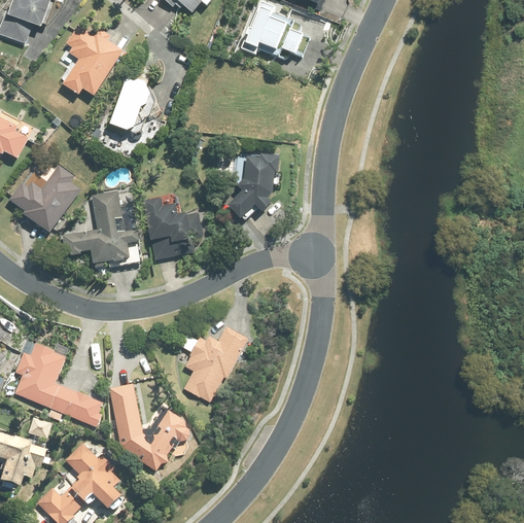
[(5,9),(0,24),(0,34),(26,42),(32,25),(43,29),(54,0),(55,0),(14,0),(11,12),(5,9)]
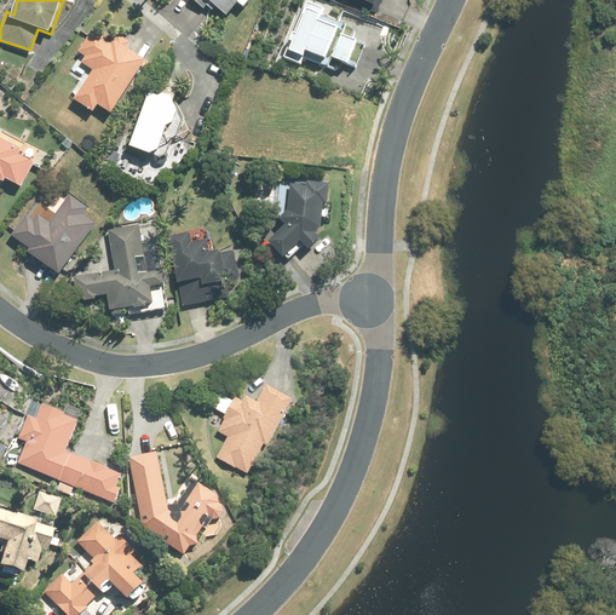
[(194,0),(203,9),(209,1),(229,17),(241,1),(240,0),(194,0)]
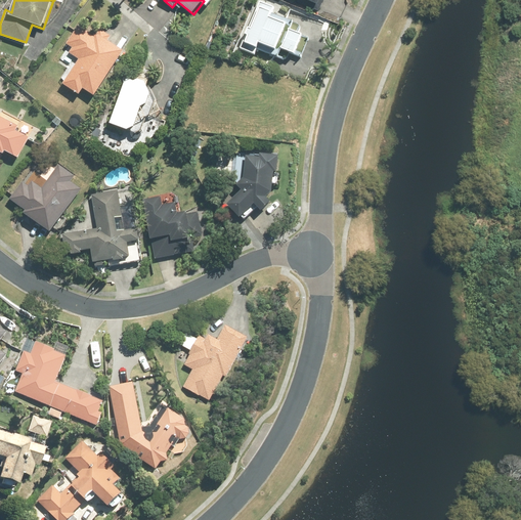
[(316,8),(315,10),(317,11),(322,0),(289,0),(296,3),(297,2),(303,4),(303,3),(316,8)]
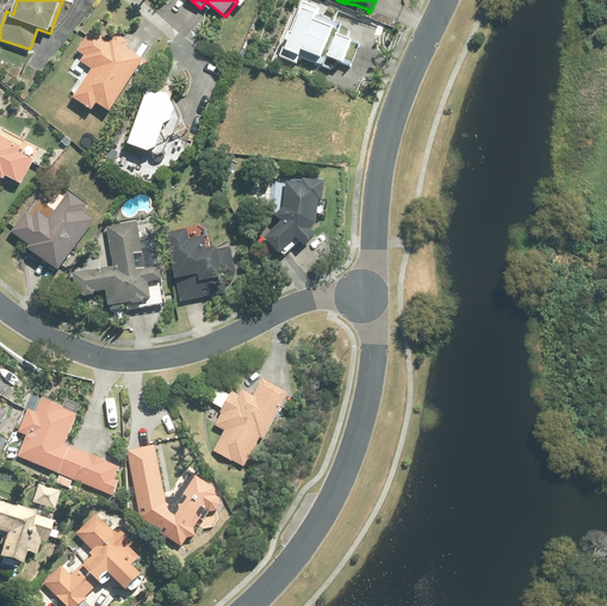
[(347,32),(314,17),(316,11),(301,4),(277,56),(295,65),(296,61),(298,62),(301,57),(319,66),(317,67),(322,69),(326,61),(341,68),(342,66),(347,67),(359,42),(345,36),(347,32)]
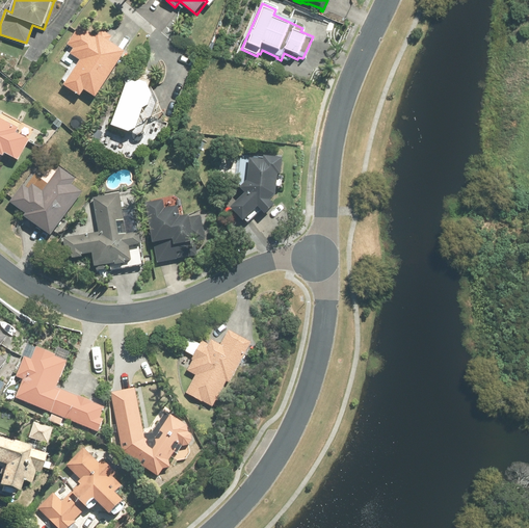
[(80,60),(63,85),(81,97),(85,90),(97,99),(127,54),(107,41),(111,35),(100,27),(95,35),(79,25),(67,44),(73,48),(70,53),(80,60)]
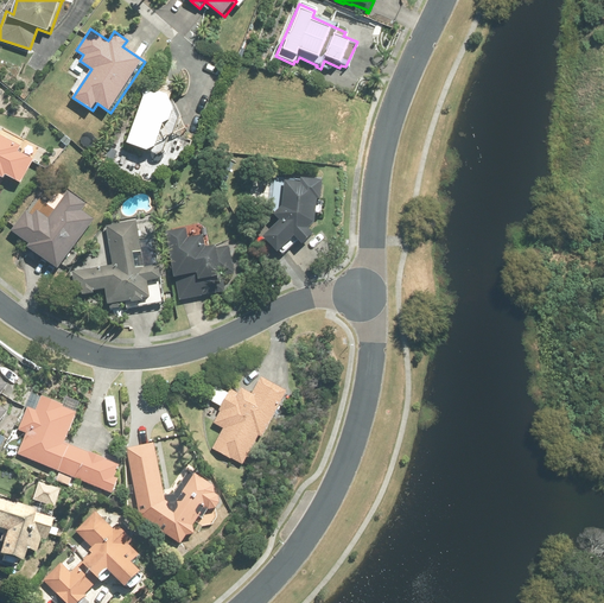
[(148,102),(132,146),(150,153),(157,150),(166,128),(172,126),(177,115),(170,102),(163,100),(159,102),(154,100),(148,102)]
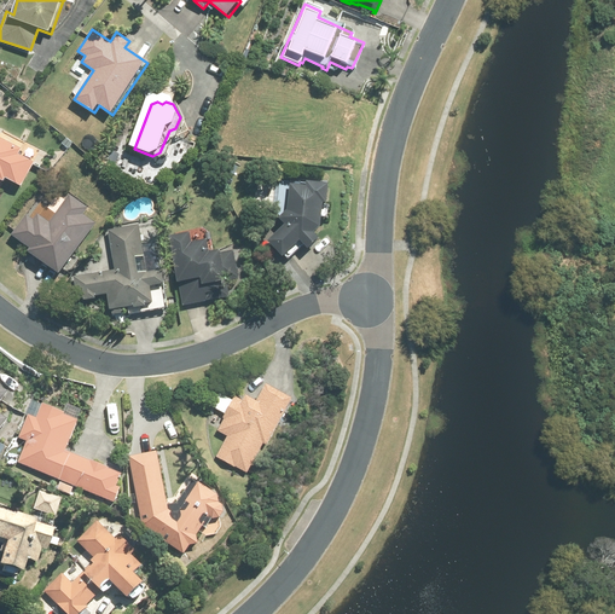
[(0,179),(5,181),(6,179),(21,186),(33,161),(17,154),(19,148),(0,138),(0,179)]
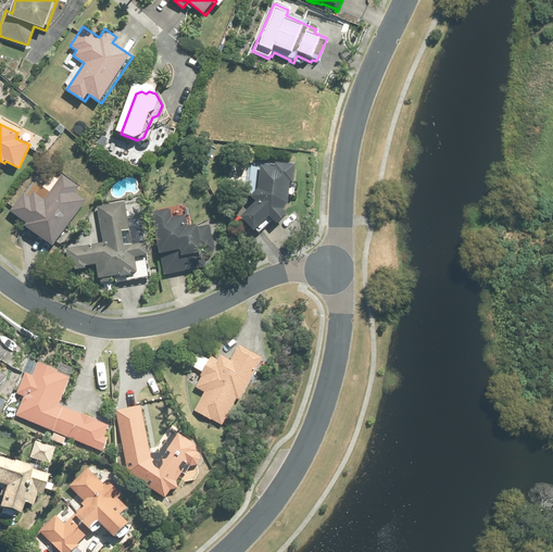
[(260,189),(252,197),(259,203),(243,218),(256,233),(272,217),(280,226),(289,216),(285,212),(290,205),(292,184),(294,184),(297,166),(278,164),(277,167),(262,166),(260,189)]
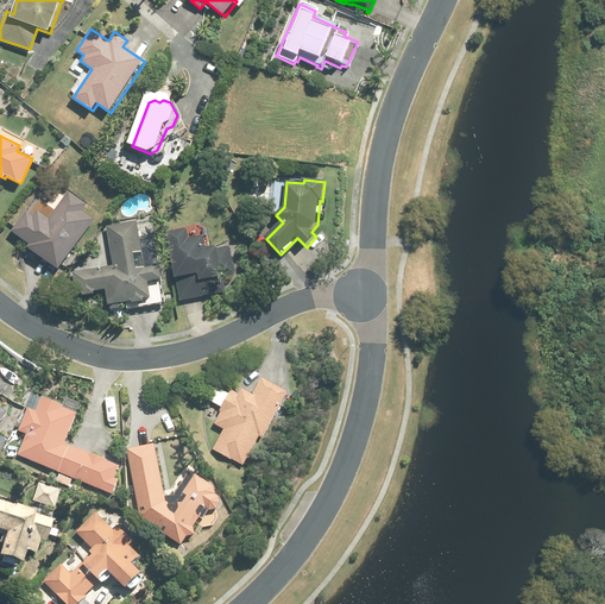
[(25,211),(12,231),(31,244),(29,247),(61,270),(95,219),(80,209),(86,202),(67,190),(49,218),(36,209),(32,214),(25,211)]
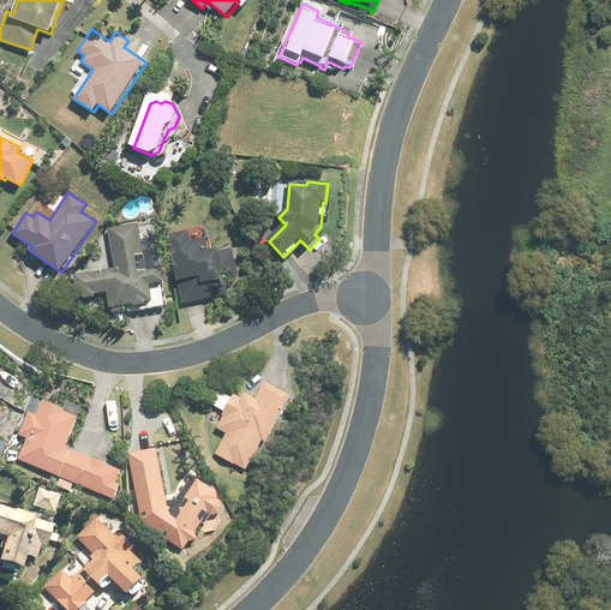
[(84,299),(96,298),(96,295),(108,293),(111,310),(135,306),(136,309),(148,308),(148,304),(154,303),(151,287),(165,286),(162,269),(145,273),(138,222),(106,227),(113,270),(75,276),(78,298),(84,298),(84,299)]
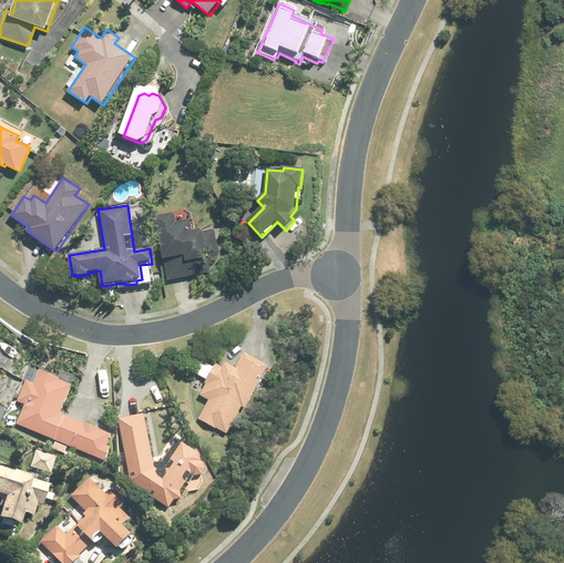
[(174,212),(156,215),(167,279),(211,272),(208,259),(209,259),(208,255),(218,254),(214,228),(193,233),(191,219),(175,223),(174,212)]
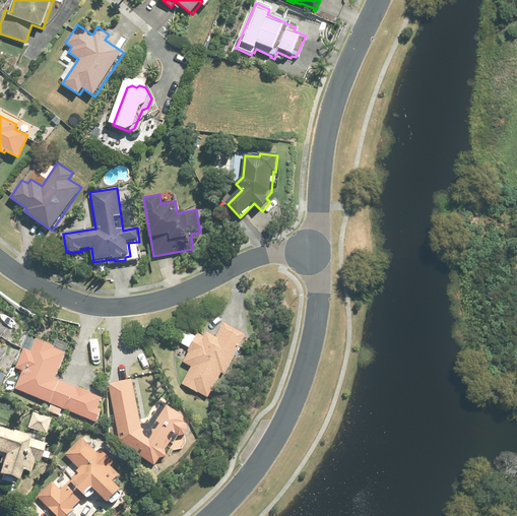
[(184,329),(178,340),(189,346),(187,350),(188,350),(182,361),(190,366),(181,383),(197,391),(197,390),(207,396),(220,372),(223,373),(245,334),(222,321),(214,336),(205,331),(203,335),(197,332),(195,335),(184,329)]
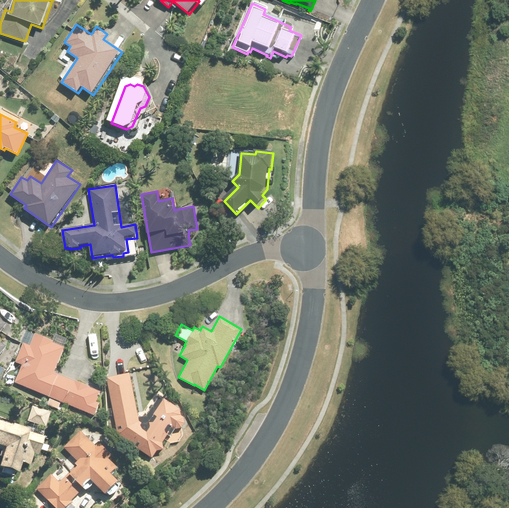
[(22,363),(14,381),(95,415),(101,403),(96,401),(100,391),(55,371),(65,347),(53,342),(54,341),(34,333),(30,344),(23,341),(14,360),(22,363)]
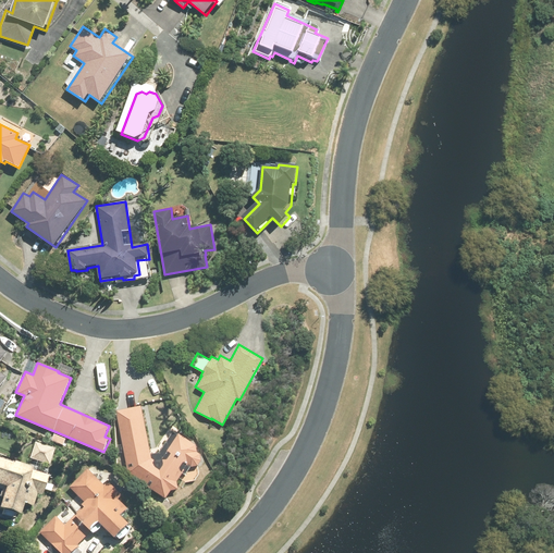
[(151,458),(140,405),(115,409),(128,474),(167,500),(172,492),(179,491),(177,482),(189,466),(192,468),(199,467),(202,462),(201,455),(198,453),(197,446),(179,433),(161,459),(151,458)]
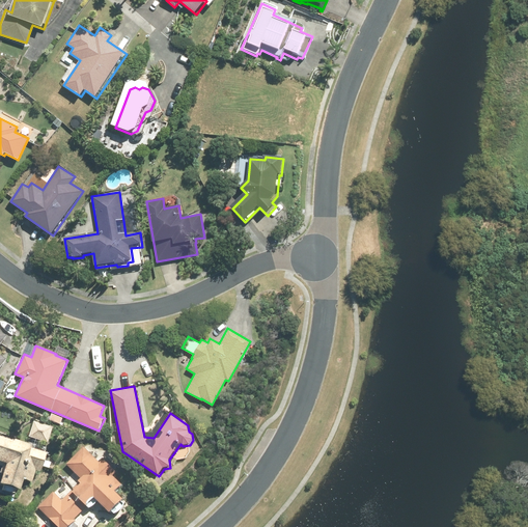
[(33,419),(28,436),(48,442),(53,426),(33,419)]
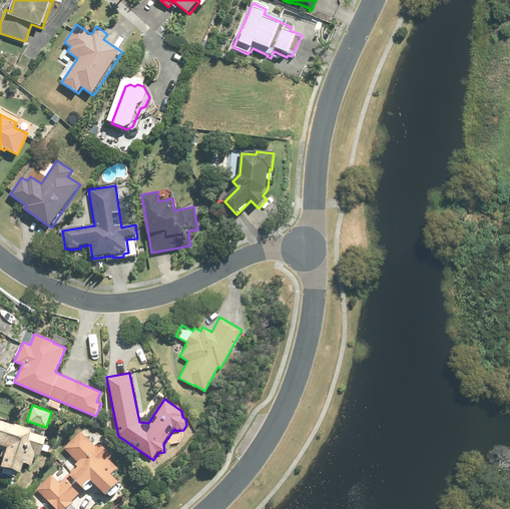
[(0,458),(2,458),(0,465),(0,473),(18,478),(21,468),(27,470),(32,456),(38,458),(44,439),(0,423),(0,458)]
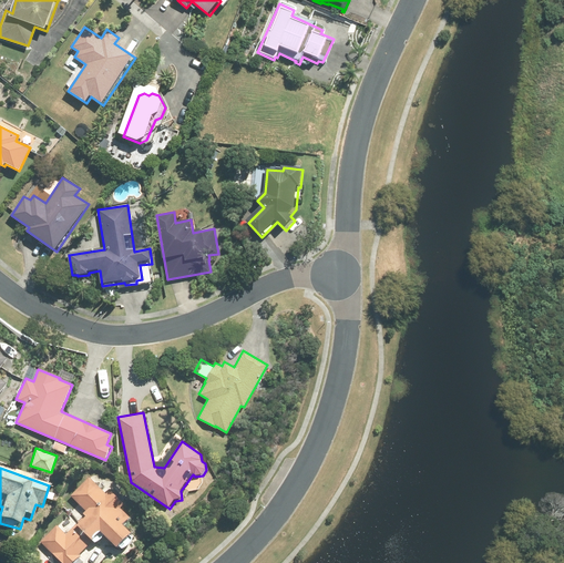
[(89,477),(70,495),(86,512),(74,524),(74,523),(64,533),(57,524),(39,542),(60,562),(72,562),(79,556),(77,555),(90,541),(95,545),(104,536),(121,552),(134,536),(123,526),(131,518),(120,507),(123,503),(109,490),(105,493),(89,477)]
